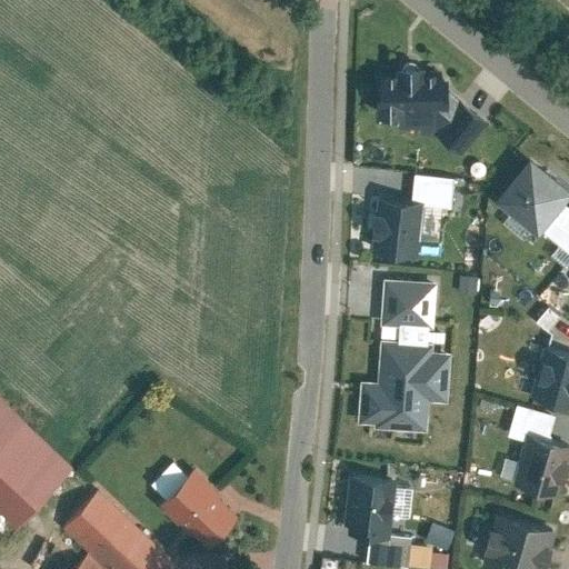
[(419,71),(395,71),(395,80),(375,81),(375,122),(398,123),(399,131),(435,133),(461,157),(486,126),(458,105),(450,115),(443,112),(446,99),(446,85),(432,85),(432,79),(420,78),(419,71)]
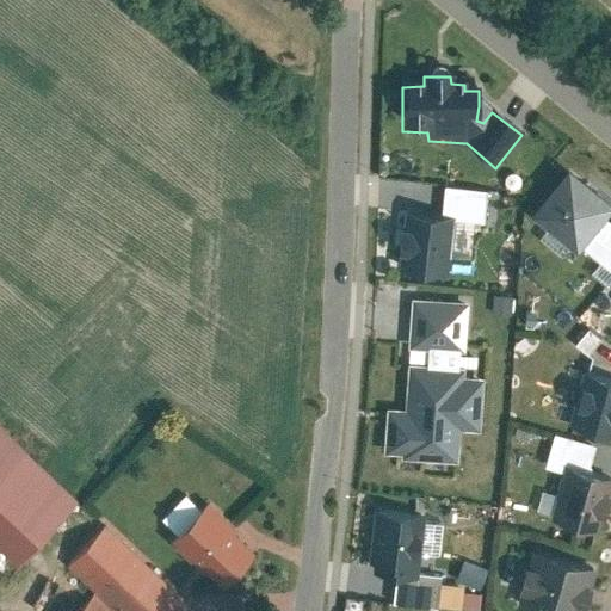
[(610,221),(610,208),(569,173),(538,208),(587,250),(610,221)]
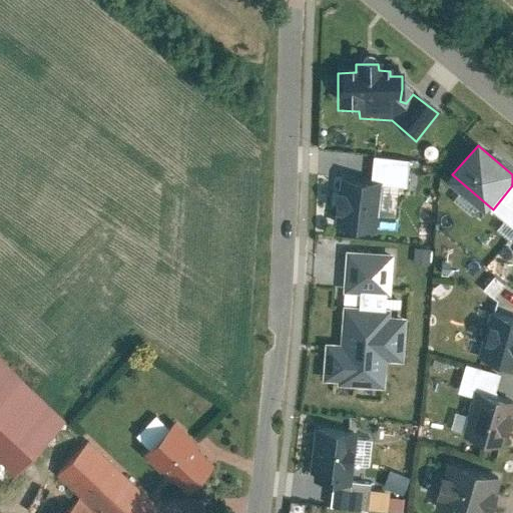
[(376,181),(338,179),(335,231),(373,233),(376,181)]
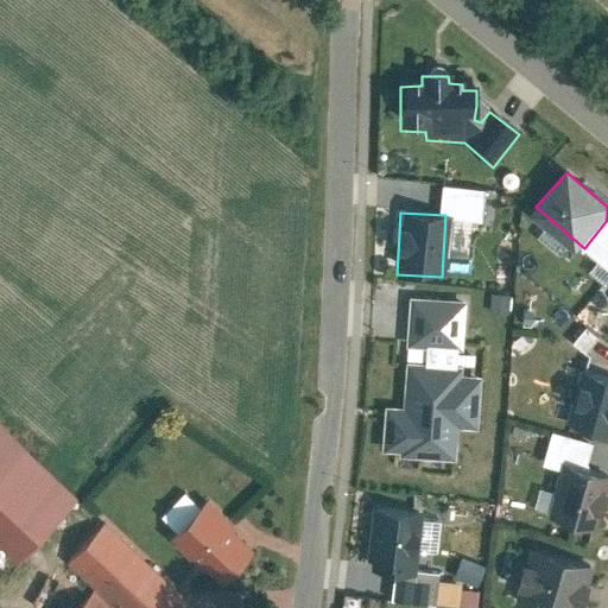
[(463,305),(410,303),(407,347),(415,348),(413,369),(406,369),(404,416),(384,415),(381,455),(400,456),(404,462),(456,466),(457,431),(476,432),(480,382),(457,381),(457,374),(453,373),(454,354),(461,354),(463,305)]
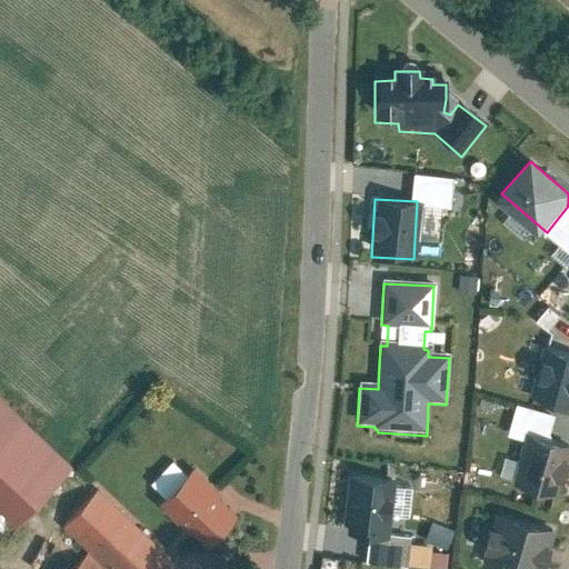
[(568,358),(543,351),(531,402),(568,409),(568,358)]
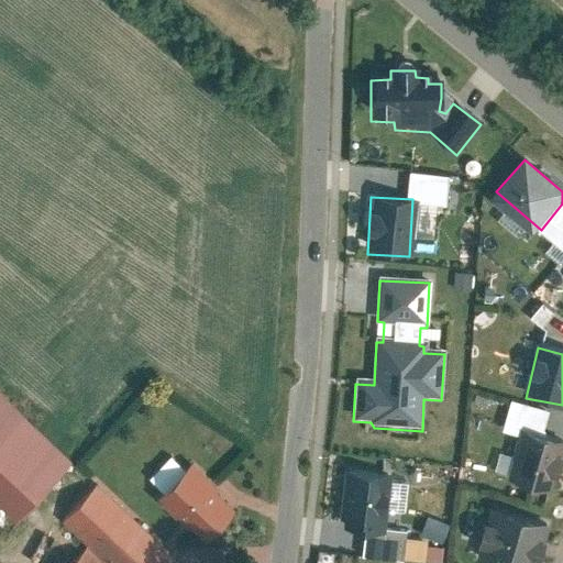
[(0,393),(0,499),(17,517),(70,461),(0,393)]
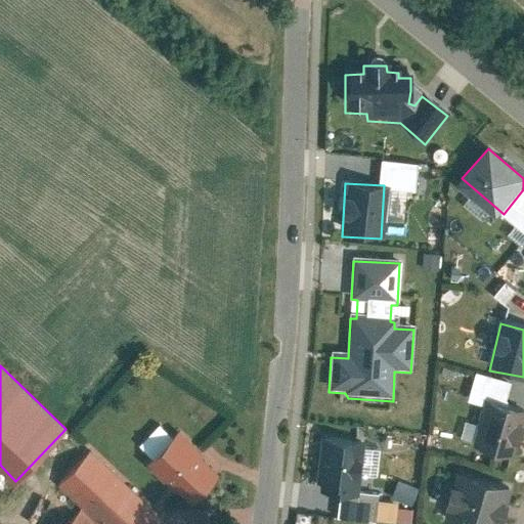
[(523,413),(484,403),(472,449),(511,461),(523,413)]
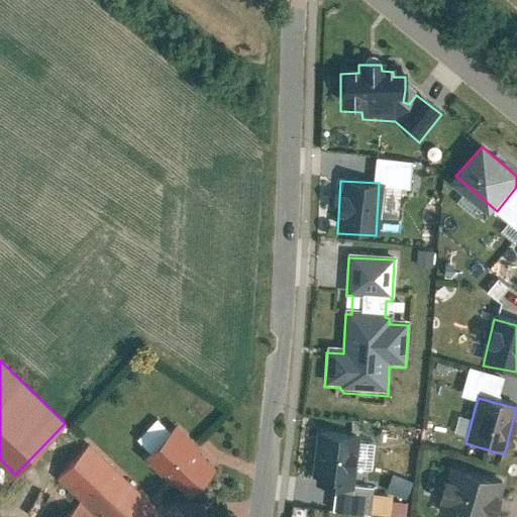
[(215,462),(173,423),(145,452),(188,492),(215,462)]
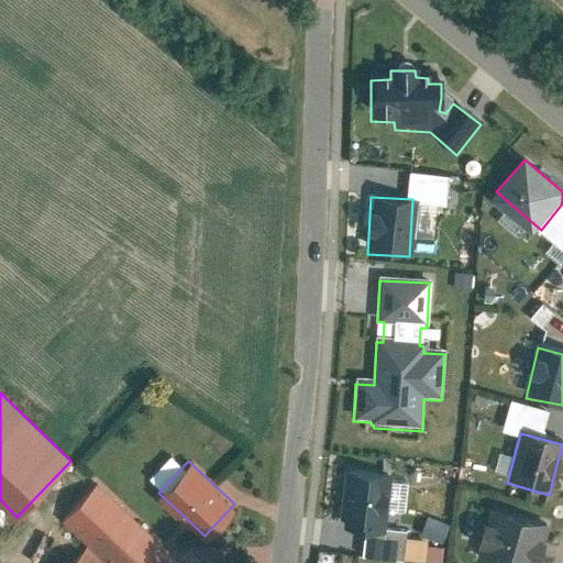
[(387,476),(351,475),(349,534),(362,536),(385,536),(387,476)]
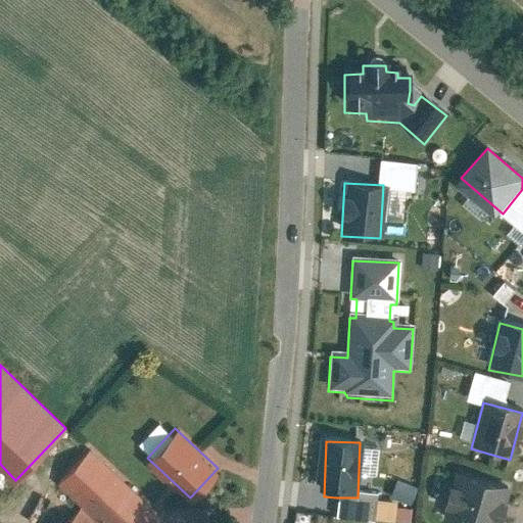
[(146,522),(159,509),(91,445),(57,482),(101,522),(146,522)]
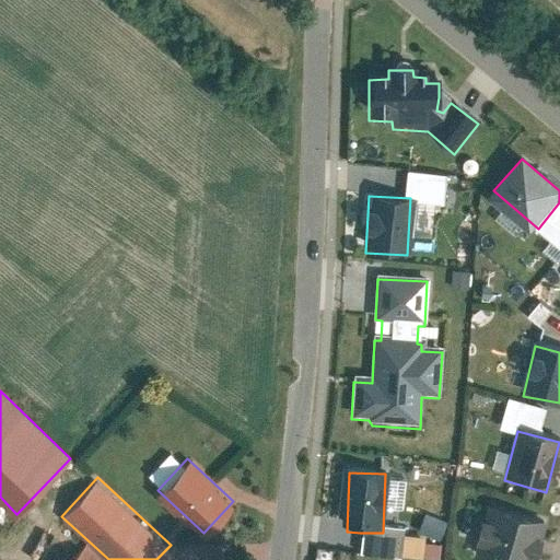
[(535,559),(543,529),(486,515),(474,559),(535,559)]
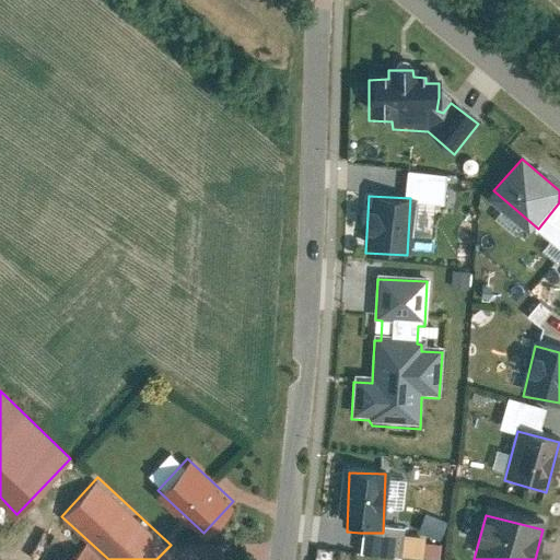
[(383,533),(360,533),(358,558),(388,559),(398,559),(400,534),(383,533)]
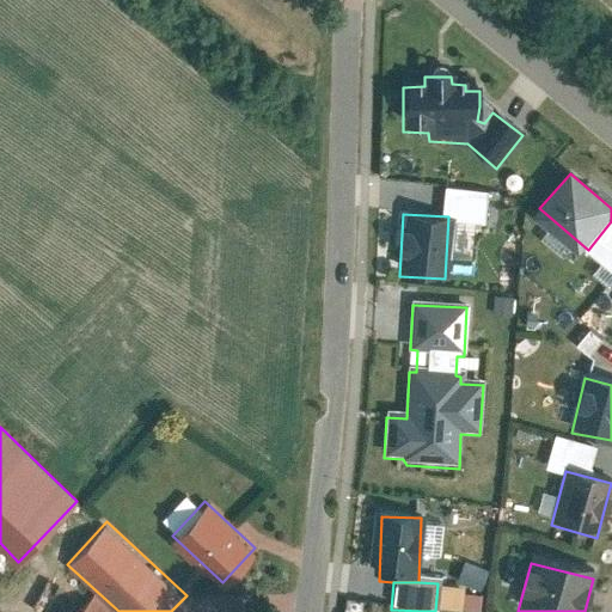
[(114,611),(96,595),(80,611),(114,611)]
